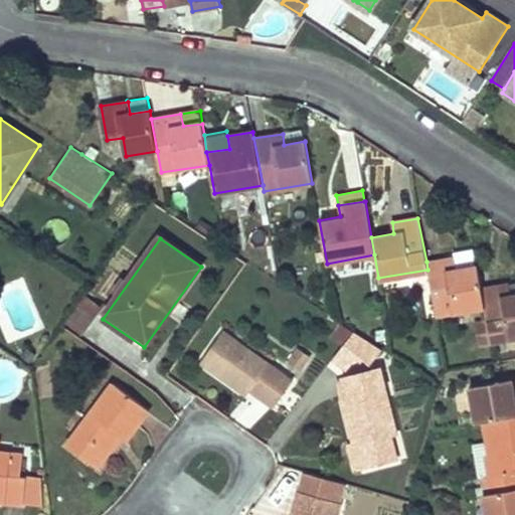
[(480,288),(476,265),(474,253),(454,256),(426,262),(427,270),(437,313),(484,305),(480,288)]
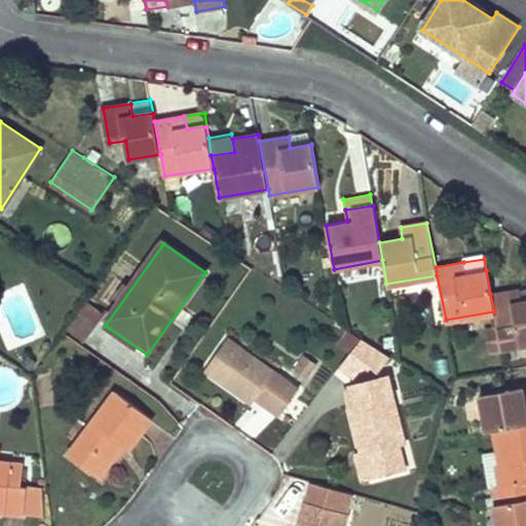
[(525,341),(525,286),(519,288),(490,294),(494,311),(501,347),(525,341)]
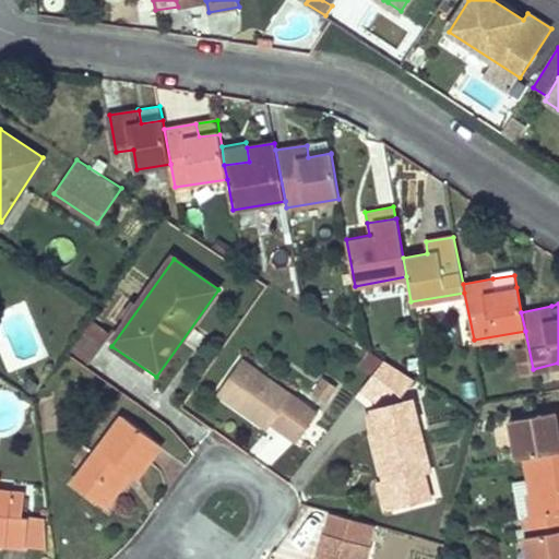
[(91,360),(109,335),(91,322),(73,347),(91,360)]
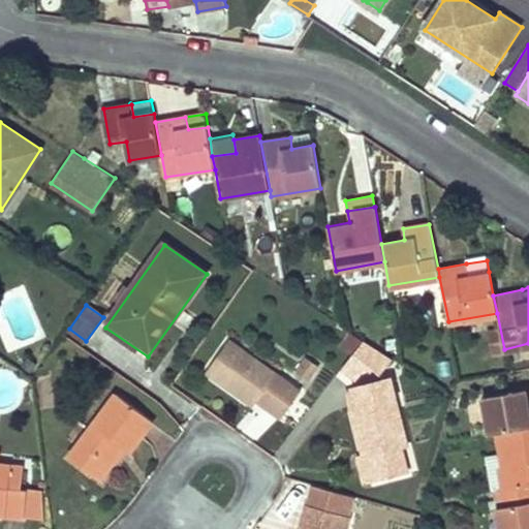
[(254,405),(258,399),(268,386),(277,394),(268,406),(283,417),(302,392),(229,340),(207,371),(254,405)]
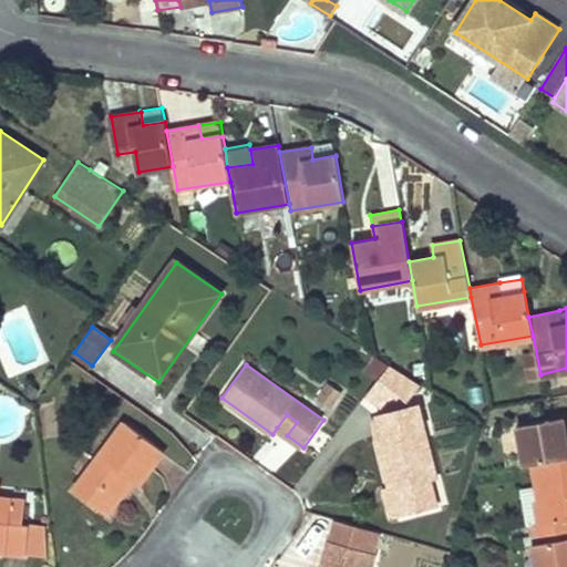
[(389,364),(364,397),(382,408),(392,394),(406,403),(420,385),(389,364)]
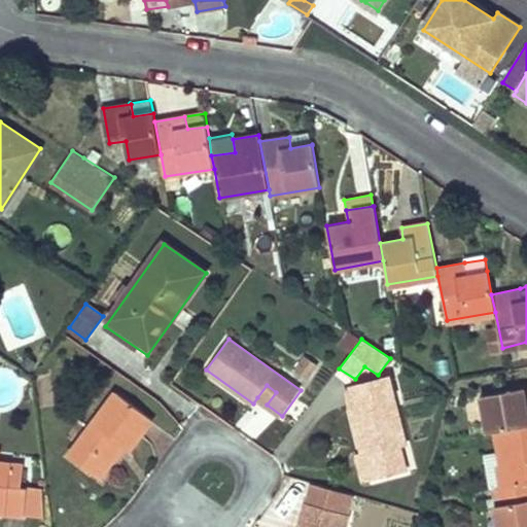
[(309,354),(297,369),(309,377),(320,362),(309,354)]
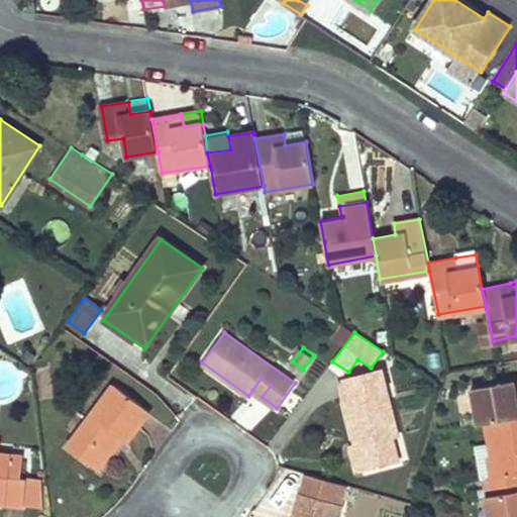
[(350,396),(345,397),(354,445),(360,444),(366,468),(396,461),(392,438),(397,437),(384,370),(346,377),(350,396)]
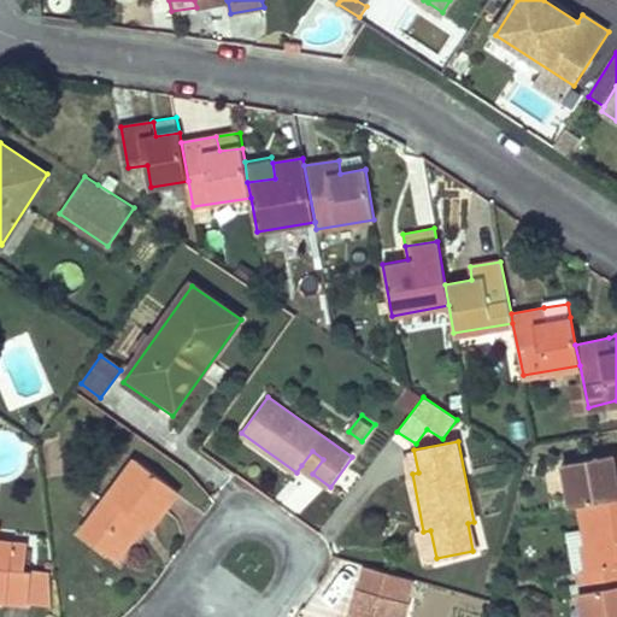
[(418,472),(413,450),(407,452),(412,474),(418,472)]
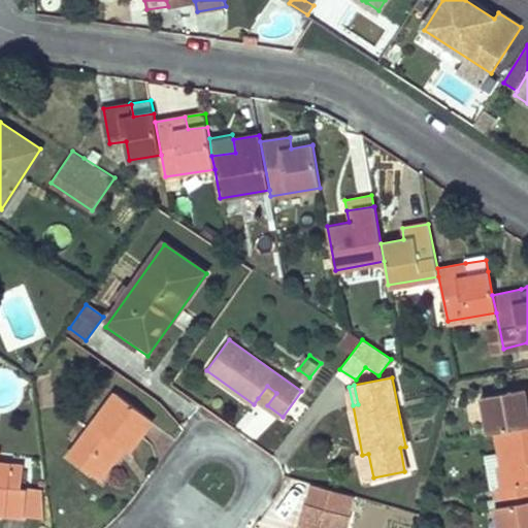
[(267,386),(258,398),(267,405),(276,393),(267,386)]
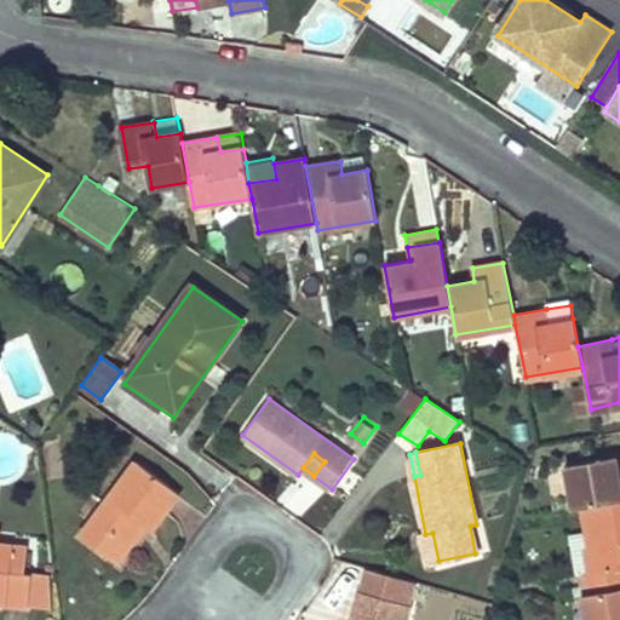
[(569,463),(575,507),(585,506),(619,499),(619,471),(618,455),(569,463)]
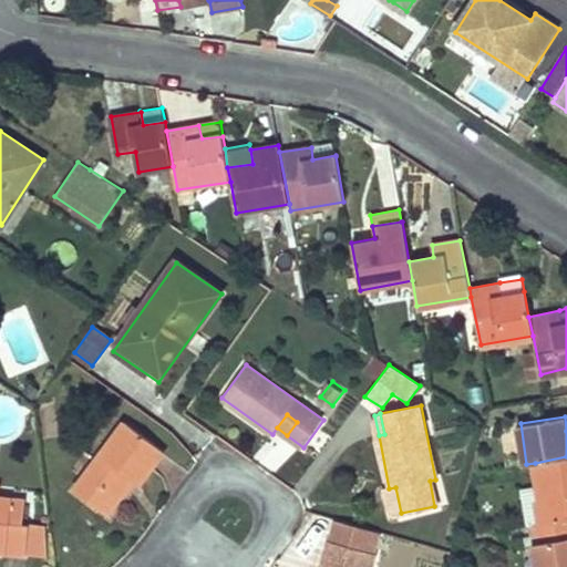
[(126,423),(76,493),(111,518),(136,483),(140,485),(164,452),(126,423)]
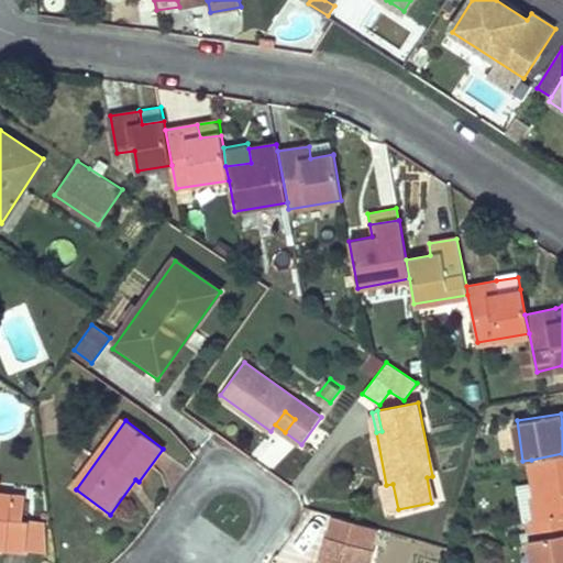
[(254,452),(273,467),(293,443),(274,428),(254,452)]
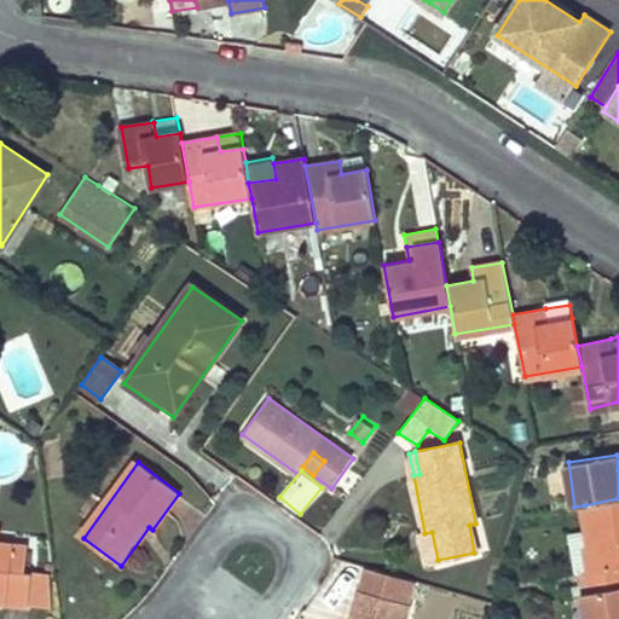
[(618,498),(584,505),(591,544),(595,567),(584,568),(588,590),(618,584),(618,498)]
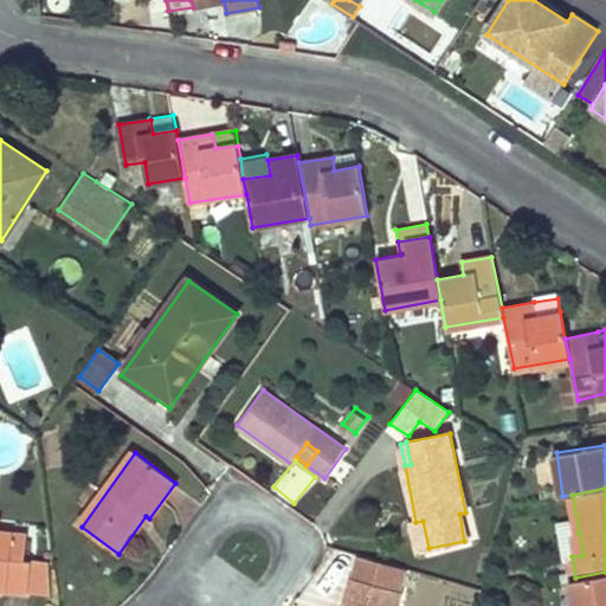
[(429,548),(423,521),(416,522),(408,523),(414,552),(429,548)]
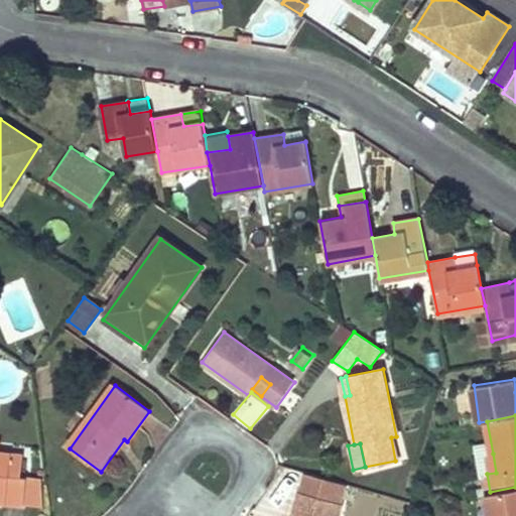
[(0,502),(24,505),(28,480),(20,478),(23,457),(0,454),(0,502)]
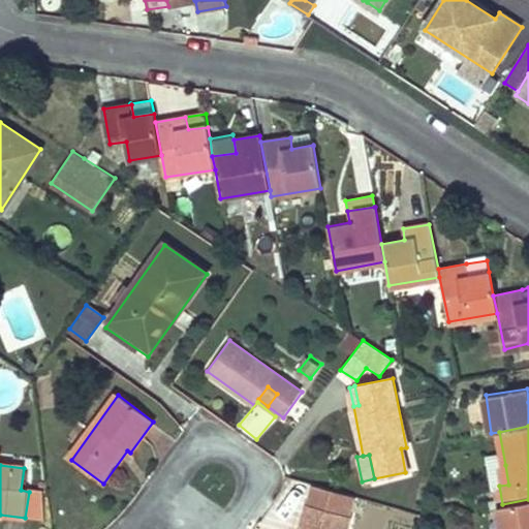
[(494,487),(499,486),(508,485),(505,465),(491,468),(494,487)]
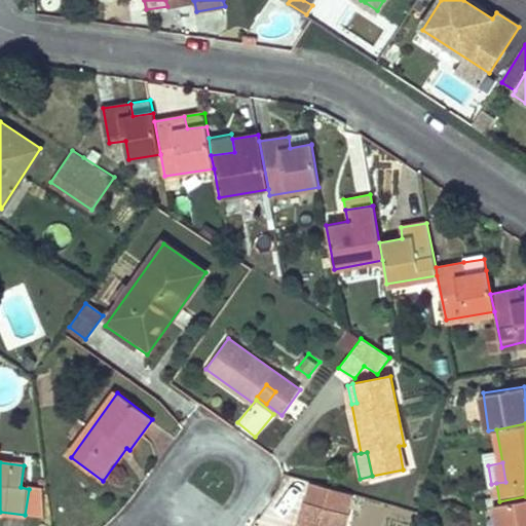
[(29,489),(25,515),(44,517),(46,491),(29,489)]
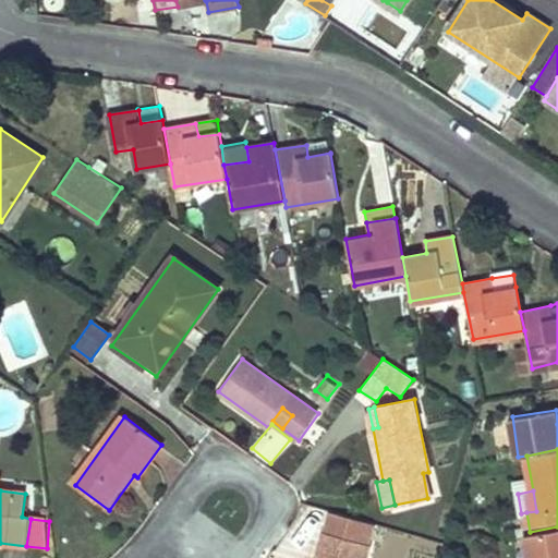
[(557,557),(557,526),(530,532),(528,533),(531,557),(557,557)]
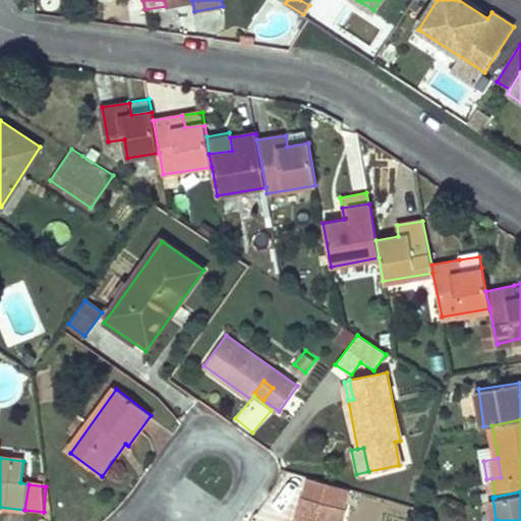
[(342,520),(346,509),(303,496),(294,520),(342,520)]
